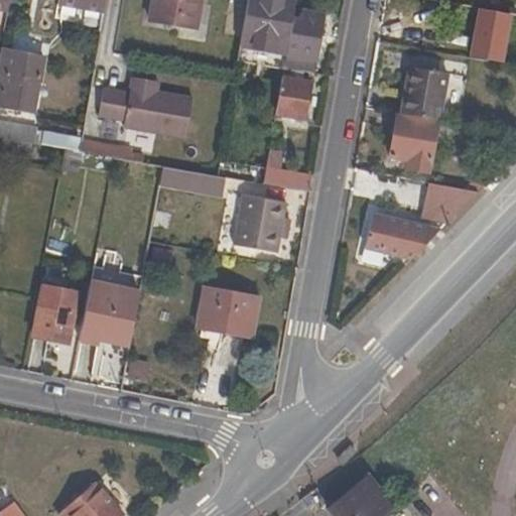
[(0,0),(0,11),(8,12),(10,0),(0,0)]
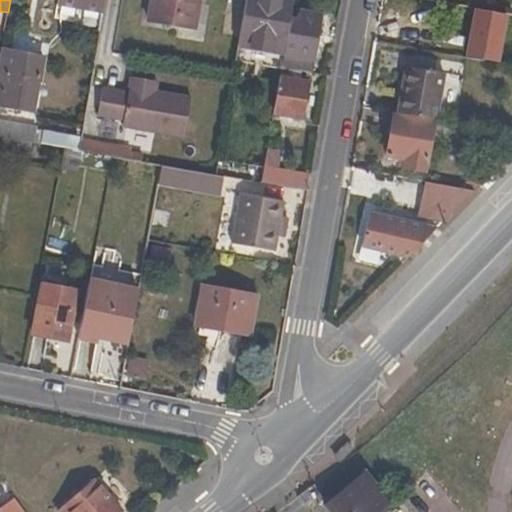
[(57,0),(57,6),(102,13),(104,0),(57,0)]
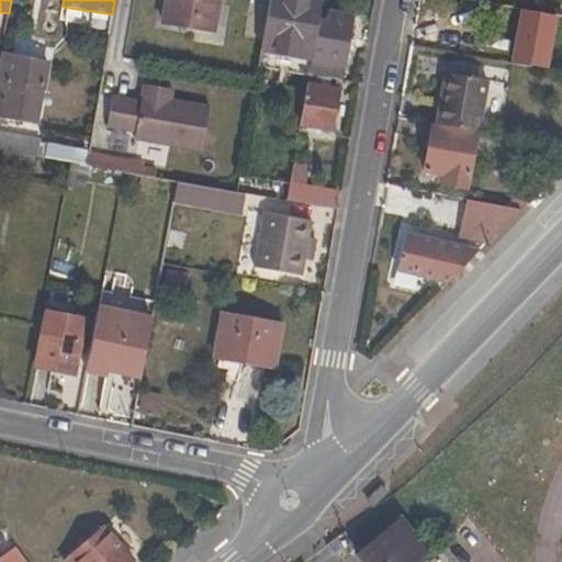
[(229,8),(218,7),(218,0),(165,0),(161,25),(213,35),(214,26),(226,27),(229,8)]
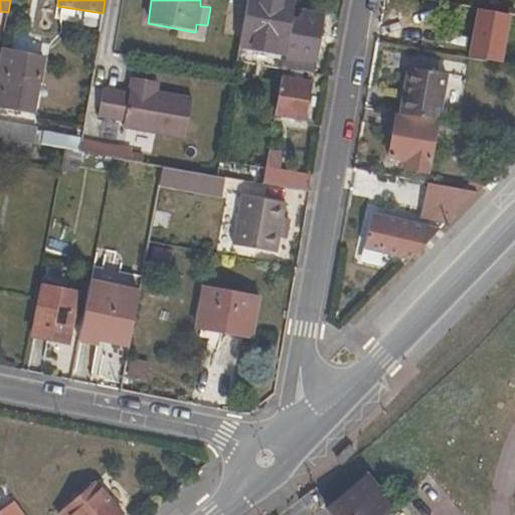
[(291,20),(294,0),(247,0),(236,62),(283,69),(283,67),(285,58),(291,20)]
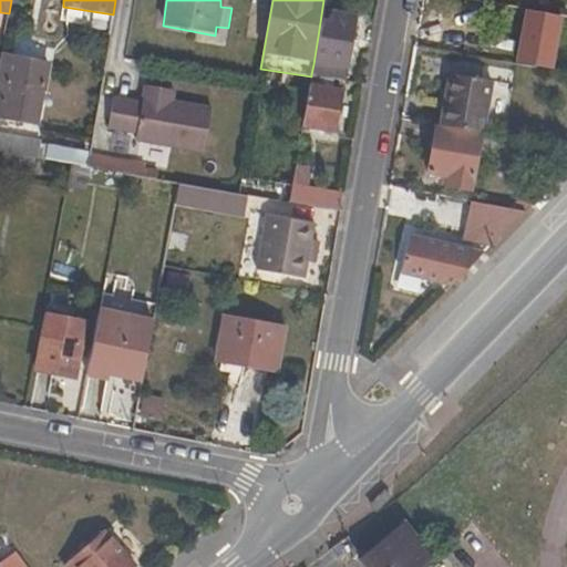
[(507,63),(549,68),(556,13),(514,9),(507,63)]
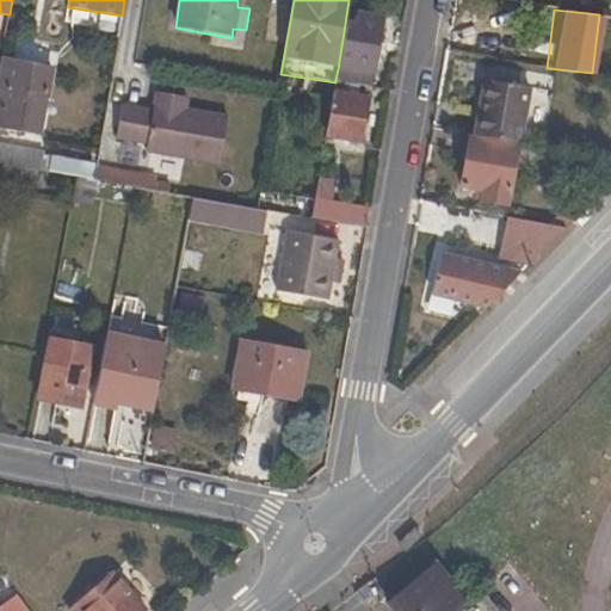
[(335,80),(335,82),(351,86),(359,87),(371,90),(383,22),(357,17),(356,26),(345,24),(338,69),(335,80)]
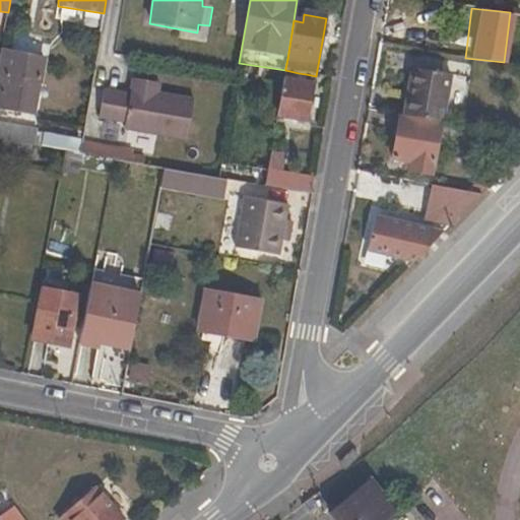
[(44,59),(6,52),(0,85),(0,107),(35,114),(44,59)]
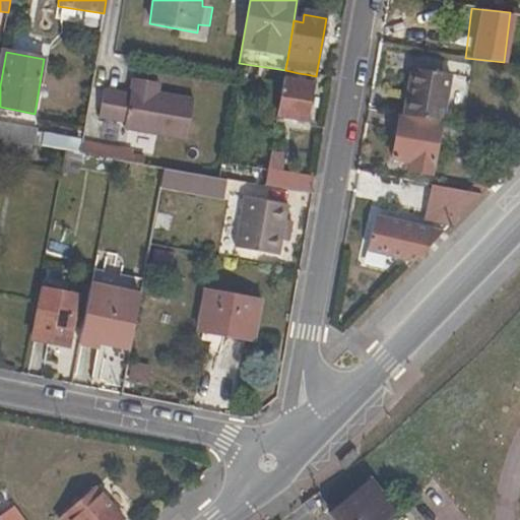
[(451,75),(412,68),(404,116),(442,123),(443,123),(451,75)]
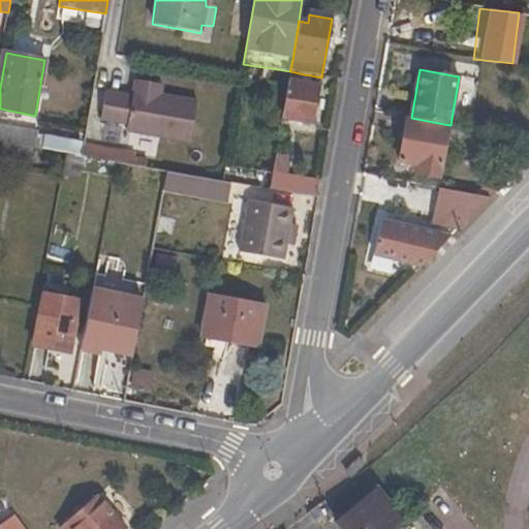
[(304,74),(290,71),(282,116),(292,118),(291,121),(312,125),(318,87),(309,85),(302,84),(304,74)]
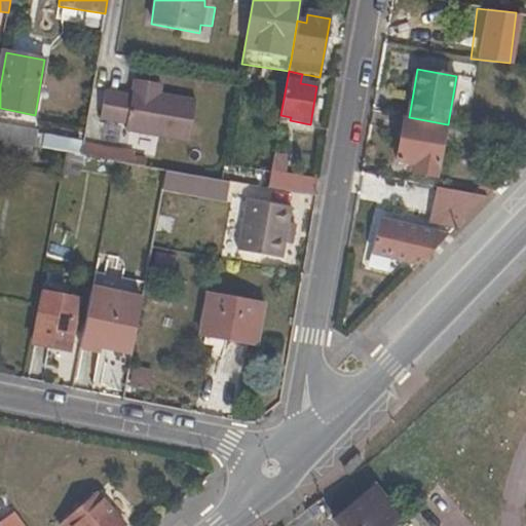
[(309,75),(302,74),(300,83),(307,84),(309,75)]
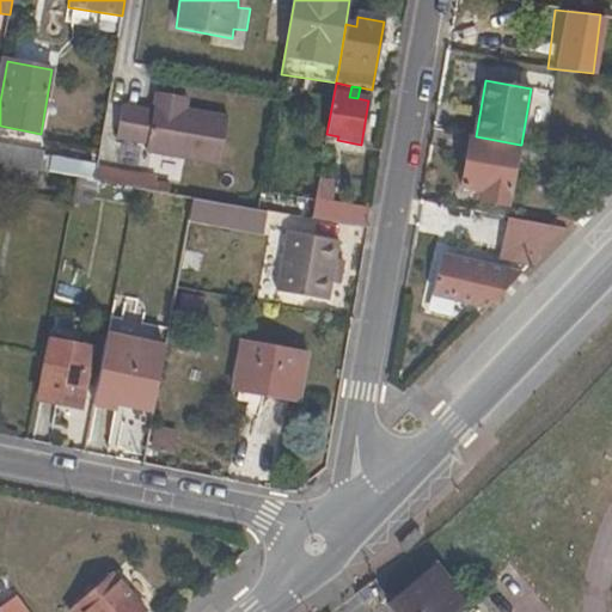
[(187,111),(176,109),(178,97),(155,95),(153,112),(120,108),(115,139),(147,145),(145,153),(220,166),(228,117),(187,111)]
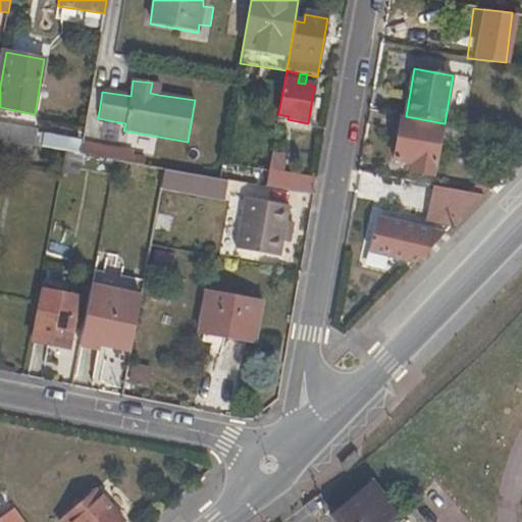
[(160,85),(152,83),(150,93),(159,95),(160,85)]
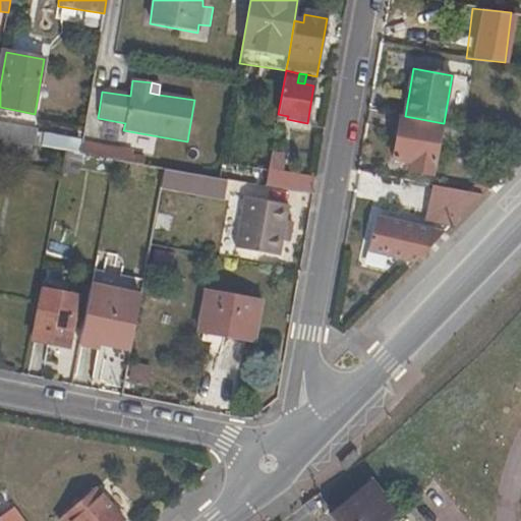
[(405,116),(400,116),(393,160),(411,164),(409,172),(433,176),(443,123),(405,116)]
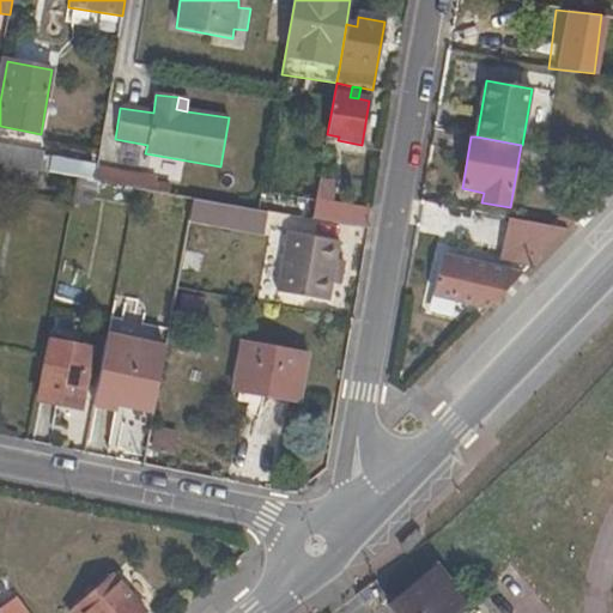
[(43,151),(0,143),(0,164),(5,167),(38,171),(40,173),(41,161),(43,151)]
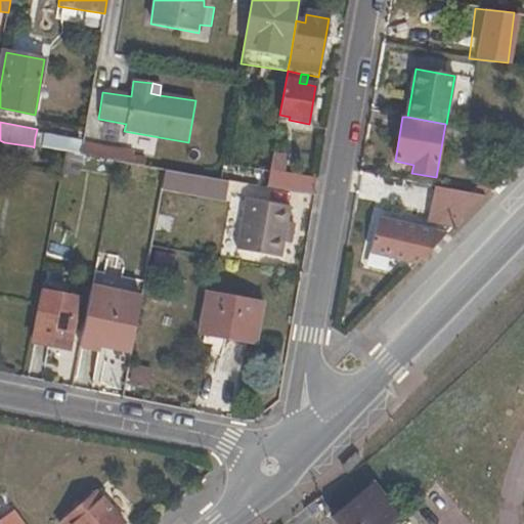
[(64,153),(80,156),(82,143),(83,141),(44,134),(44,138),(42,148),(64,153)]
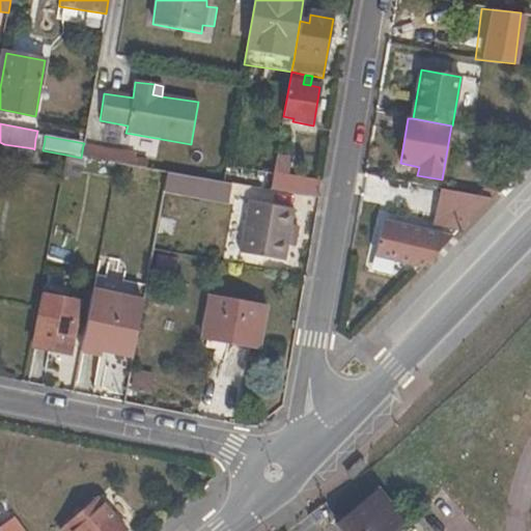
[(34,149),(43,150),(45,140),(35,139),(34,149)]
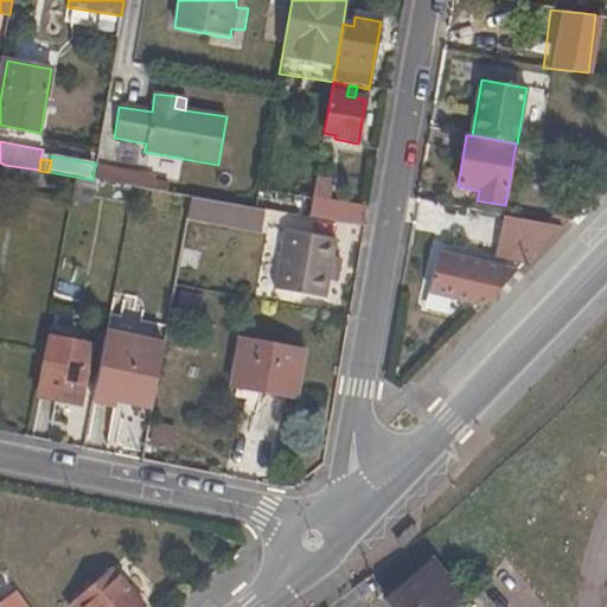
[(38,170),(5,165),(1,180),(34,186),(38,170)]
